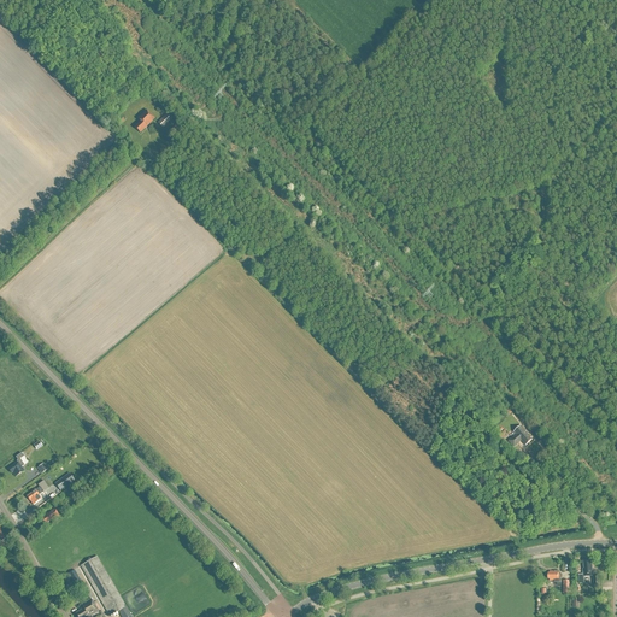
[(140,134),(154,119),(147,111),(137,119),(140,122),(134,128),(140,134)]
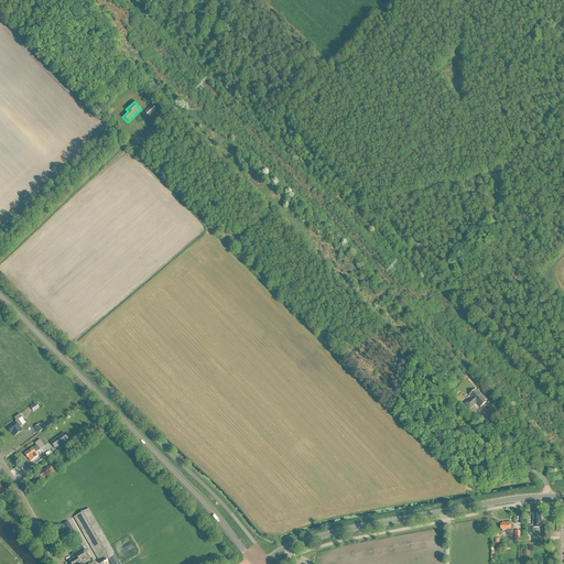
[(144,112),(149,118),(156,110),(152,105),(144,112)]
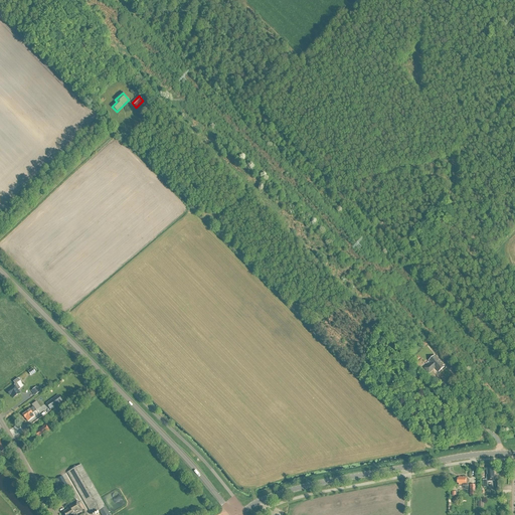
[(440,360),(436,355),(428,361),(431,364),(428,365),(427,365),(424,369),(430,374),(434,371),(433,370),(435,368),(439,373),(445,367),(444,366),(445,365),(442,362),(441,362),(439,361),(440,360)]
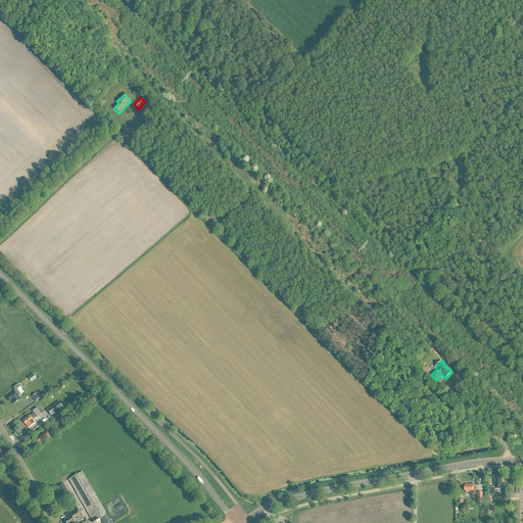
[(13,405),(20,399),(18,396),(21,395),(17,389),(20,387),(18,384),(13,388),(15,390),(14,391),(14,392),(11,394),(12,394),(7,397),(10,401),(11,401),(13,405)]
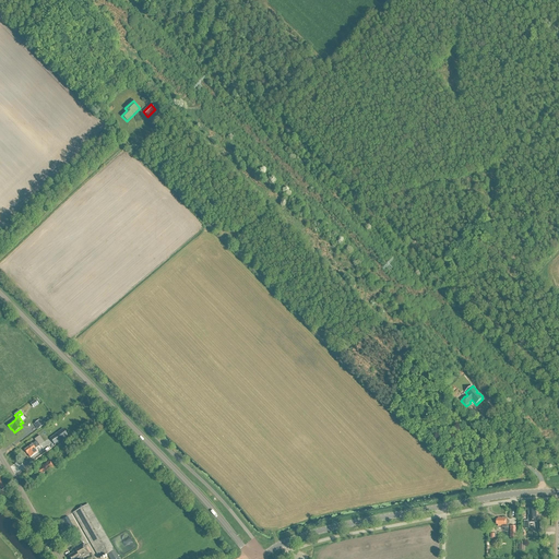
[(38,430),(44,426),(39,420),(34,425),(38,430)]
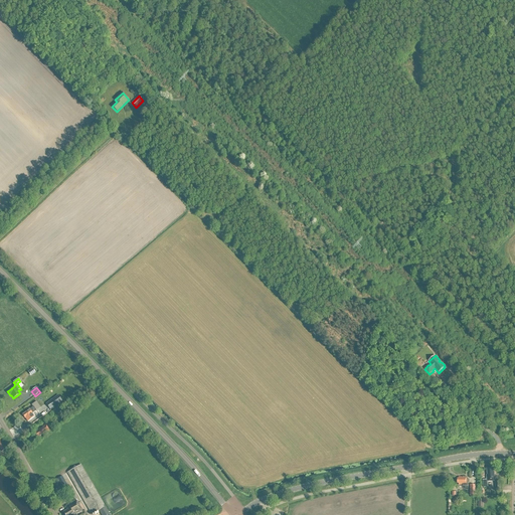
[(50,409),(56,405),(53,401),(47,405),(50,409)]
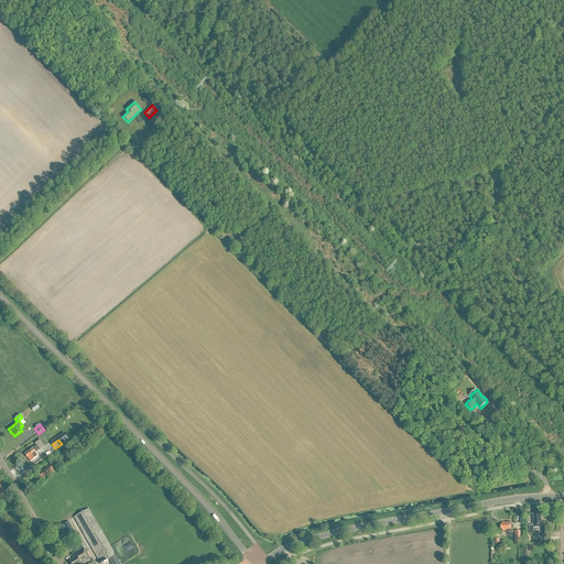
[(40,451),(36,445),(32,448),(30,449),(30,451),(24,454),(28,458),(31,463),(38,457),(35,453),(40,451)]
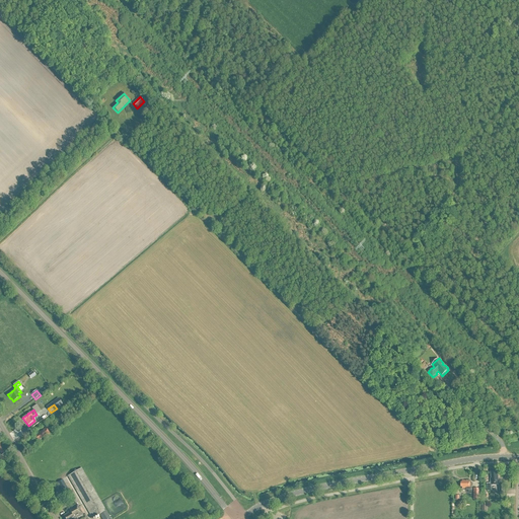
[(44,439),(51,434),(47,428),(34,436),(38,441),(43,438),(44,439)]
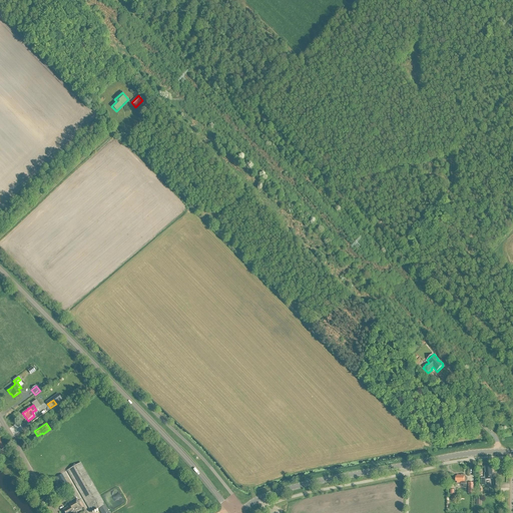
[(98,509),(105,505),(81,463),(67,471),(91,512),(98,509)]
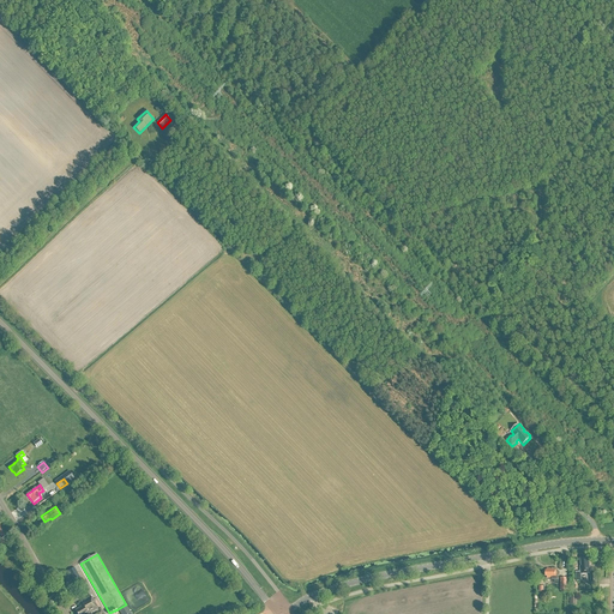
[(581,567),(581,573),(590,572),(589,558),(581,559),(582,566),(581,567)]
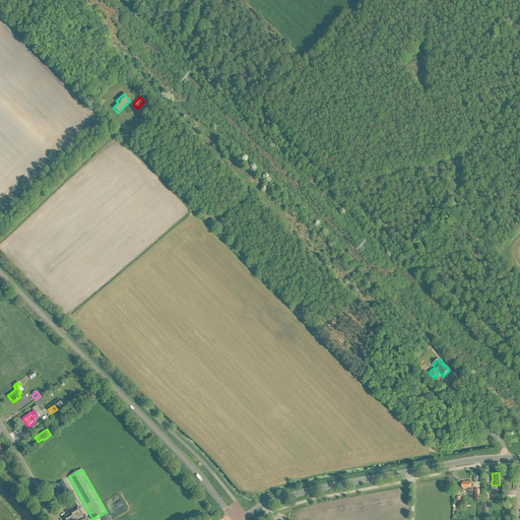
[(474,488),(474,484),(471,484),(471,481),(463,481),(463,483),(462,483),(462,489),(463,489),(463,490),(467,490),(467,491),(473,491),(473,488),(474,488)]
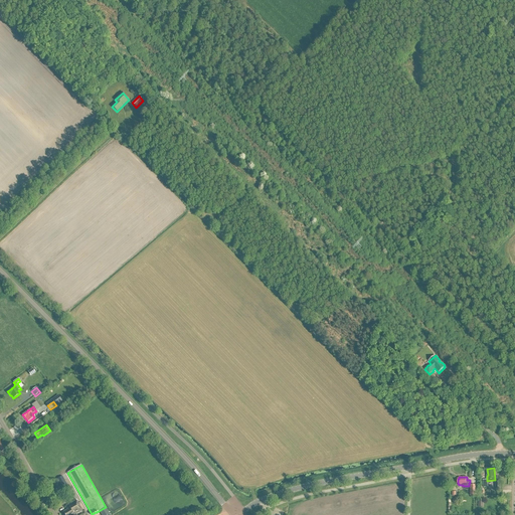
[(74,514),(82,511),(76,500),(65,506),(67,510),(63,512),(63,514),(74,514)]
